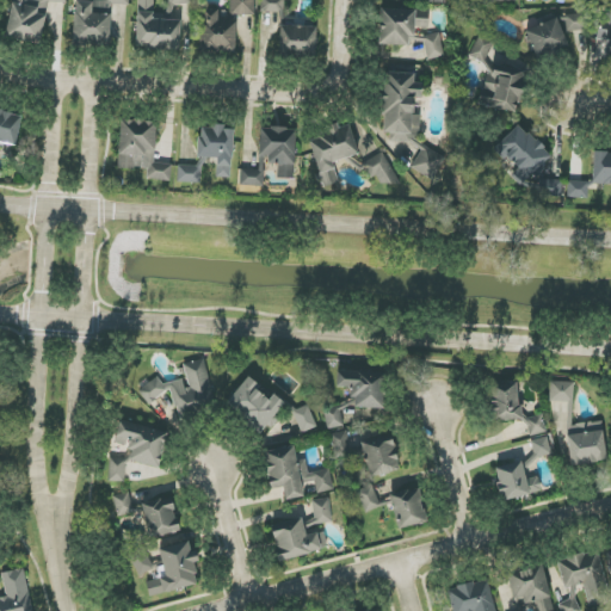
[(12,0),(7,36),(42,42),(49,1),(65,4),(65,0),(12,0)]
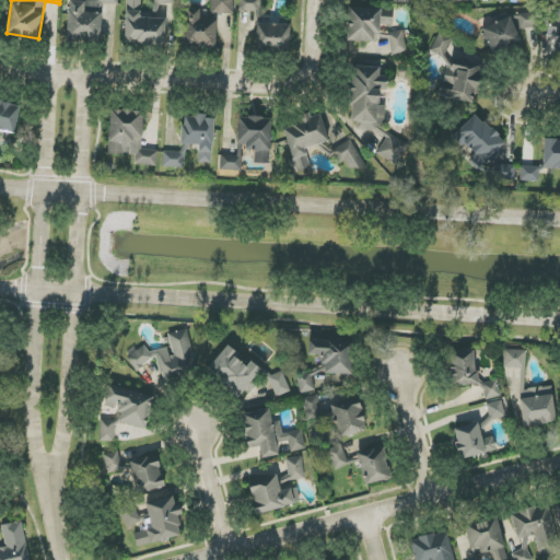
[(68,41),(101,42),(102,4),(119,4),(118,0),(96,0),(97,1),(69,1),(68,41)]
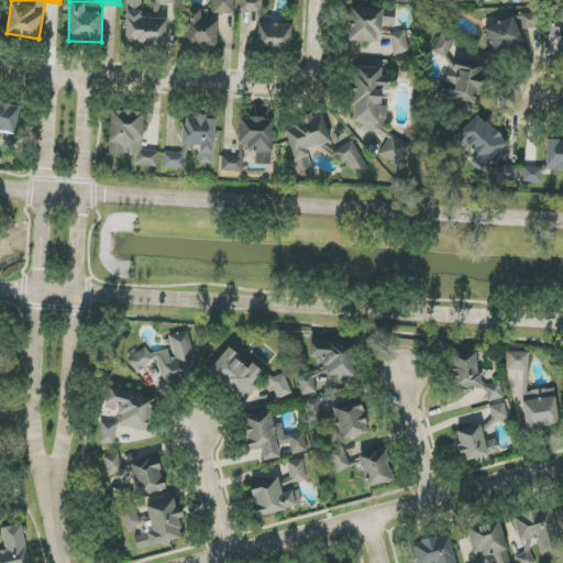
[(166,45),(166,19),(141,18),(141,0),(127,0),(125,44),(166,45)]
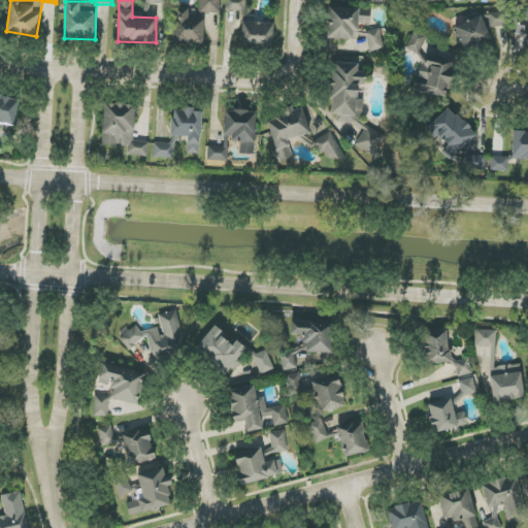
[(199,0),(200,13),(220,12),(219,0),(199,0)]
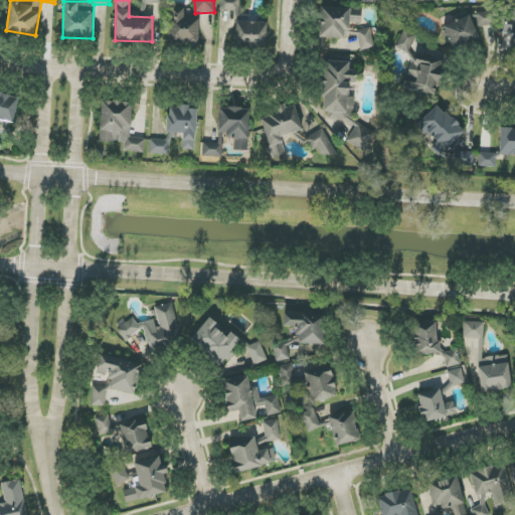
[(220,0),(220,11),(239,11),(239,0),(220,0)]
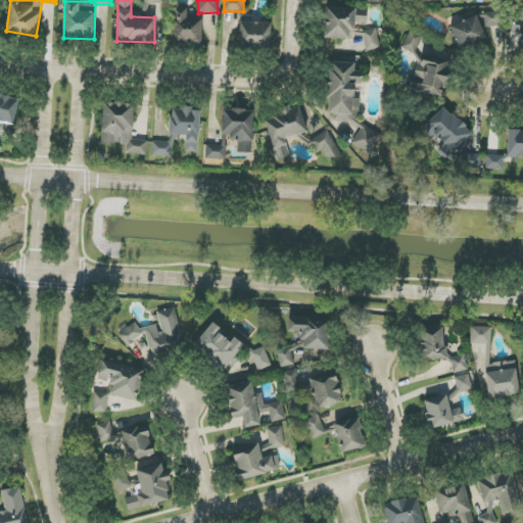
[(201,45),(202,18),(187,18),(187,8),(175,7),(174,45),(201,45)]
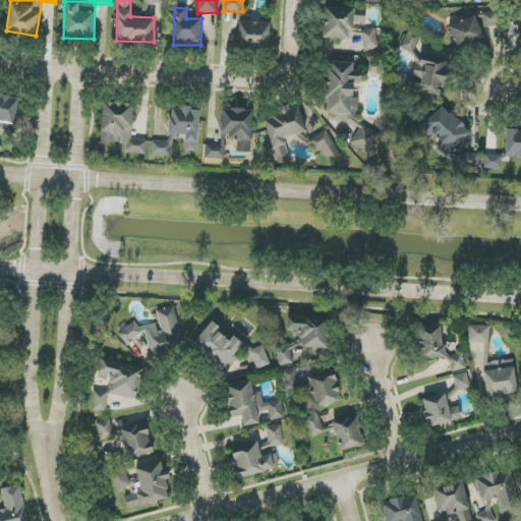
[(352,23),(366,24),(366,9),(325,8),(324,39),(351,39),(352,23)]
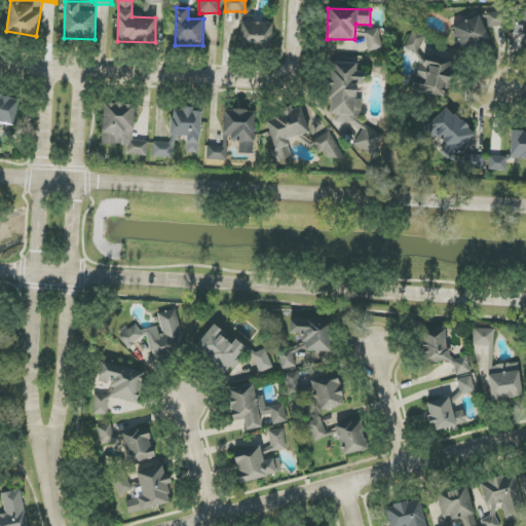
[(502,12),(486,13),(487,27),(503,27),(502,12)]
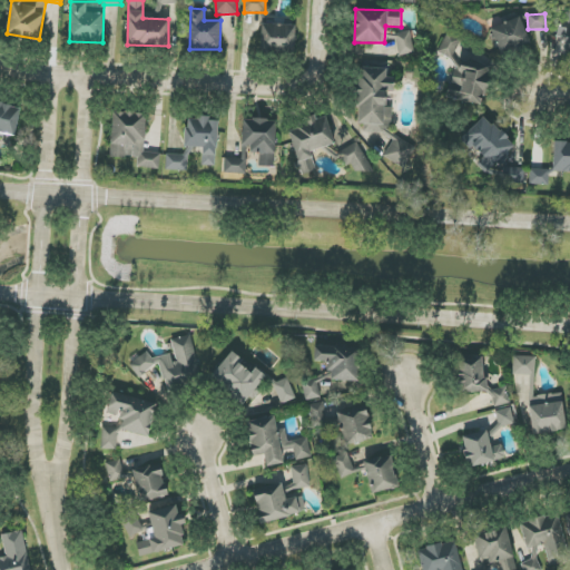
[(500,55),(530,46),(521,17),(491,27),(500,55)]
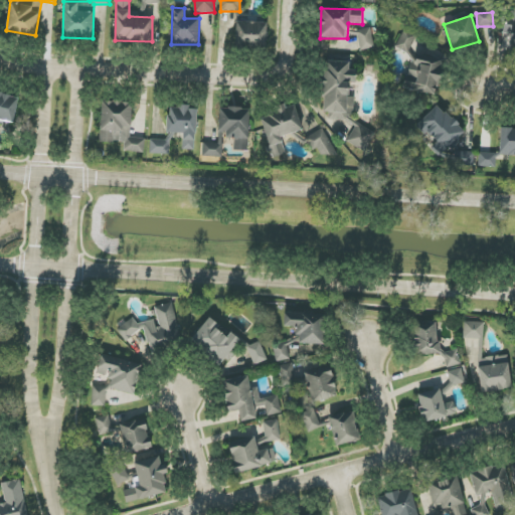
[(236,21),(236,45),(267,46),(267,22),(236,21)]
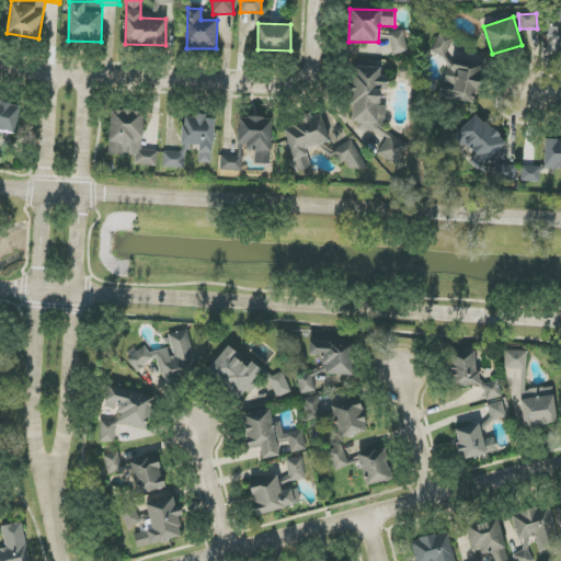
[(560,27),(551,27),(550,52),(560,52),(560,27)]
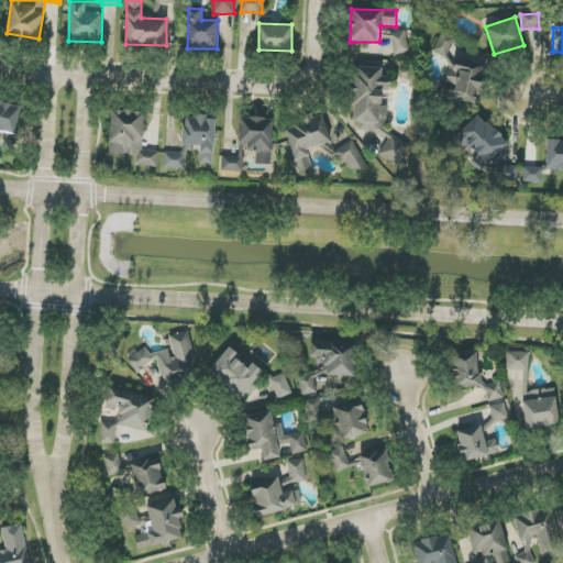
[(395,55),(410,52),(406,31),(389,34),(395,55)]
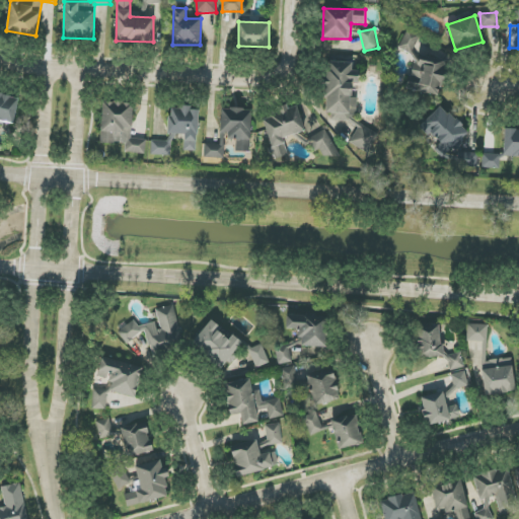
[(438,95),(441,87),(445,62),(436,58),(426,56),(415,51),(416,46),(421,35),(411,31),(406,30),(398,48),(416,56),(413,70),(408,81),(406,87),(414,91),(438,95)]
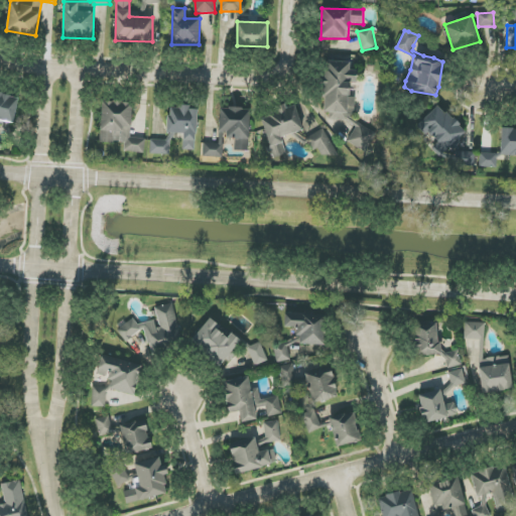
[(19,98),(0,93),(0,120),(13,124),(19,98)]
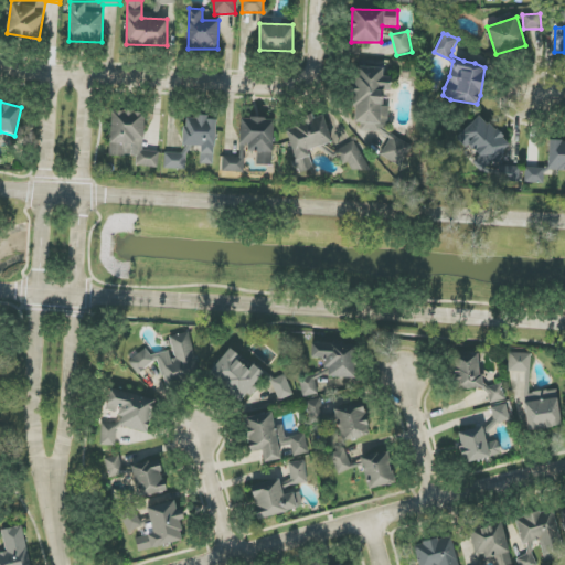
[(110,156),(137,157),(136,167),(159,168),(159,151),(144,151),(145,112),(112,110),(110,156)]
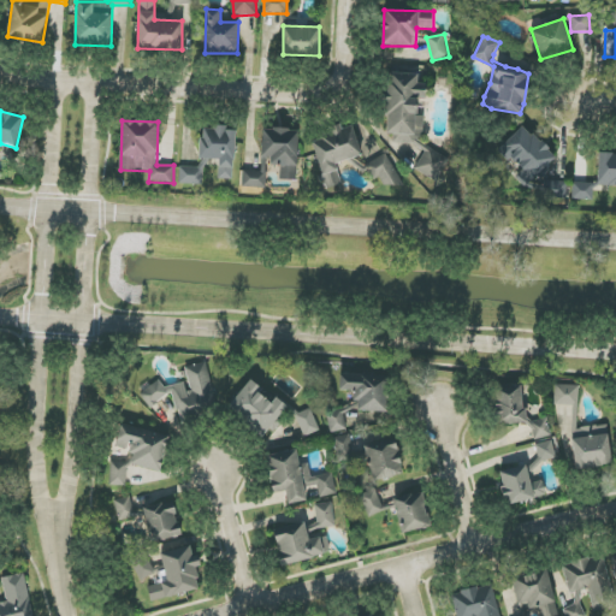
[(336,161),(361,154),(353,125),(312,136),(325,189),(342,184),(336,161)]
